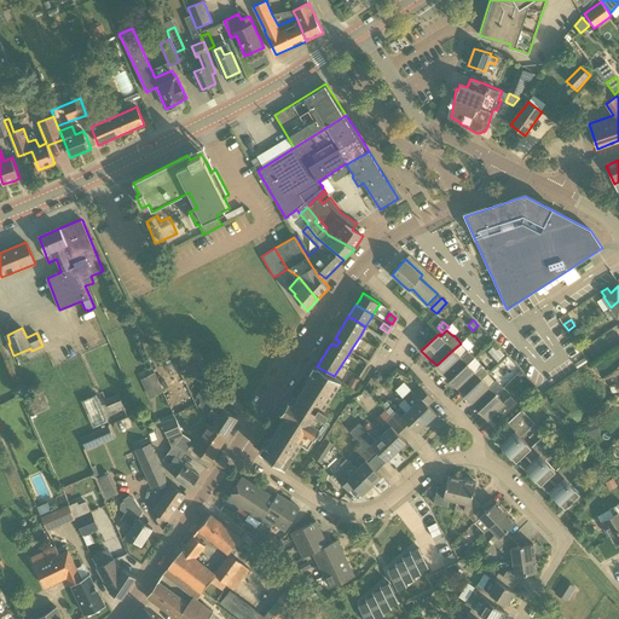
[(468,351),(461,357),(453,350),(437,365),(435,365),(445,376),(446,375),(450,380),(451,380),(468,364),(475,358),(468,351)]
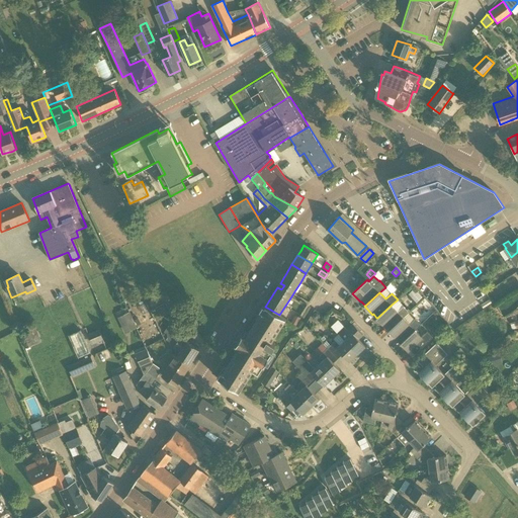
[(422,296),(419,292),(413,298),(416,301),(422,296)]
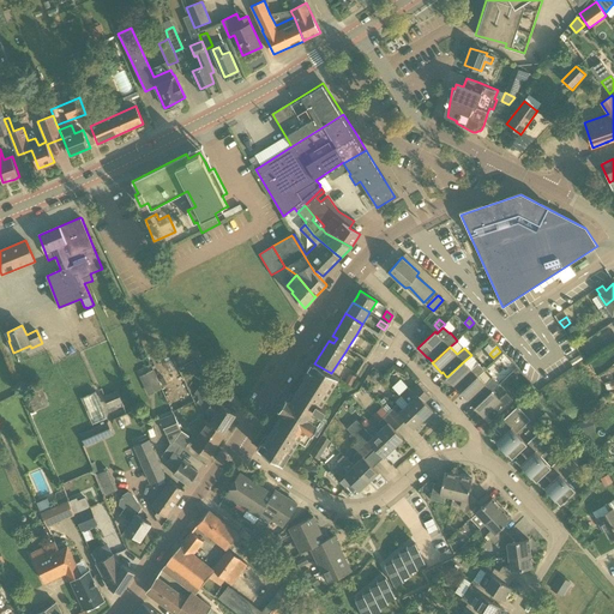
[(485,371),(479,362),(471,355),(464,361),(447,377),(446,377),(446,378),(456,387),(461,392),(477,377),(479,377),(485,371)]
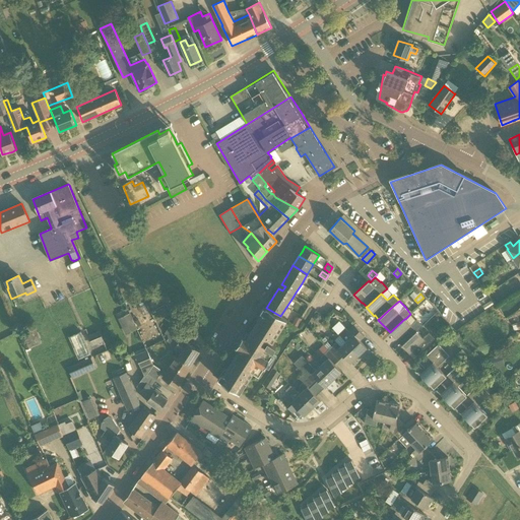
[(161,316),(168,313),(165,307),(158,310),(161,316)]
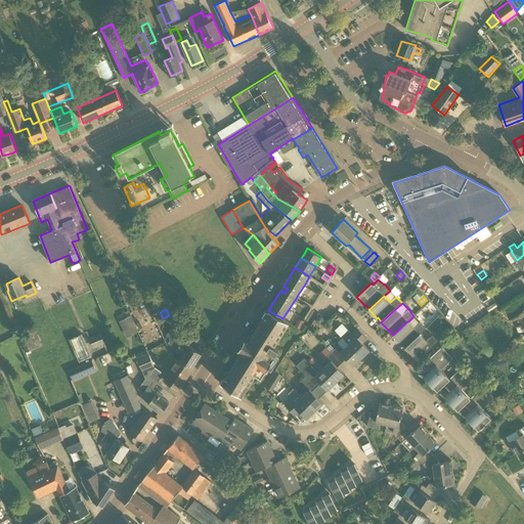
[(289,322),(282,318),(268,310),(266,309),(263,314),(265,316),(248,343),(245,340),(238,349),(243,351),(225,378),(223,376),(220,382),(242,396),(256,375),(261,379),(276,353),(275,352),(278,348),(274,346),(289,322)]
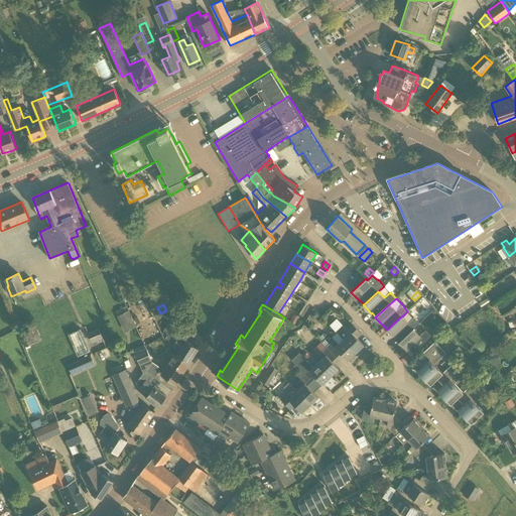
[(118,316),(123,327),(134,323),(129,311),(118,316)]
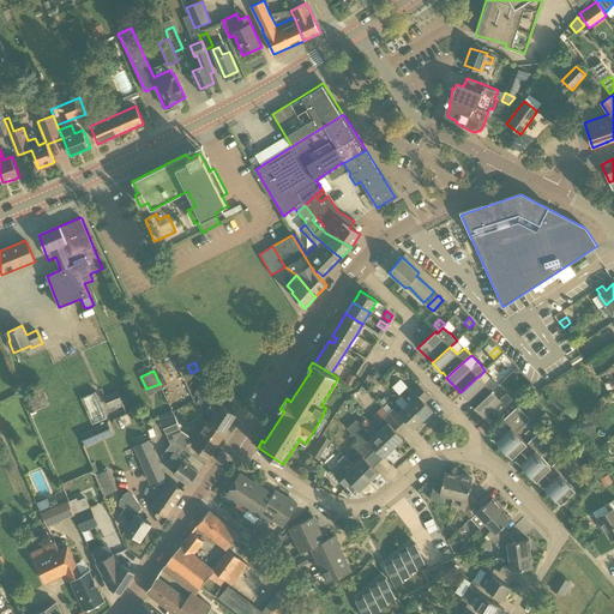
[(378,379),(380,375),(379,372),(375,371),(372,371),(371,374),(371,378),(374,380),(378,379)]
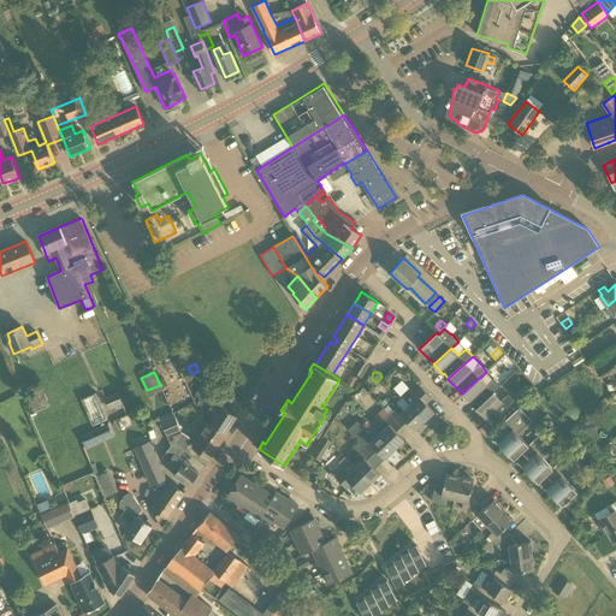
[(164,390),(172,386),(167,377),(160,380),(164,390)]
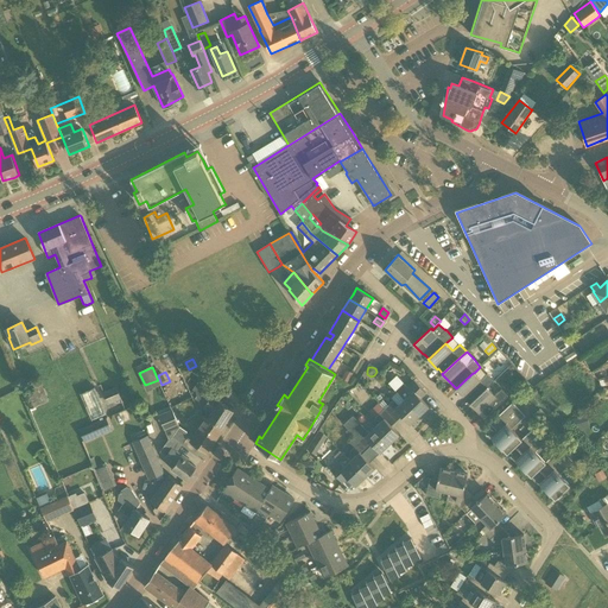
[(487,374),(481,381),(474,373),(473,373),(456,388),(466,399),(466,398),(470,403),(487,387),(487,388),(494,381),(487,374)]
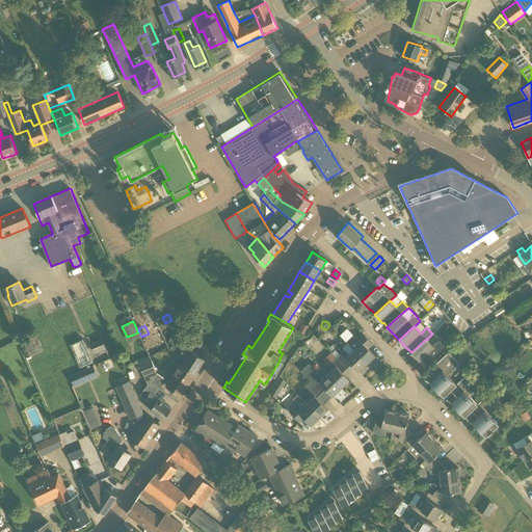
[(353,349),(367,364),(375,355),(369,348),(373,344),(363,333),(356,339),(353,335),(346,341),(354,349),(353,349)]
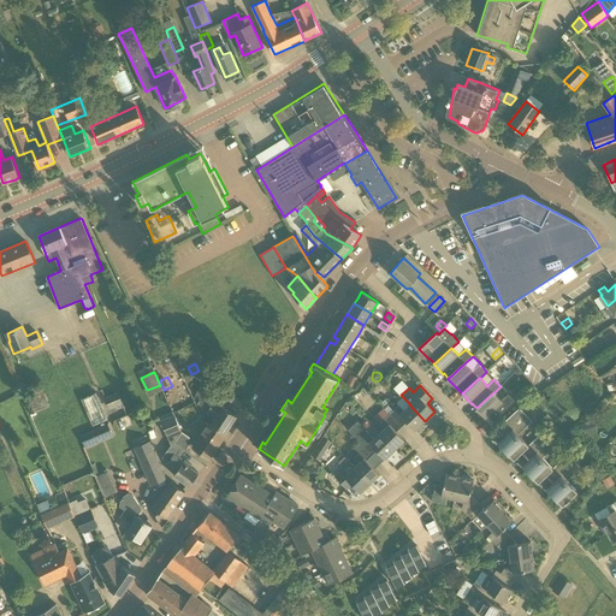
[(218,396),(212,391),(208,389),(202,398),(212,406),(207,413),(214,418),(209,424),(225,433),(237,415),(223,407),(221,407),(214,402),(218,396)]
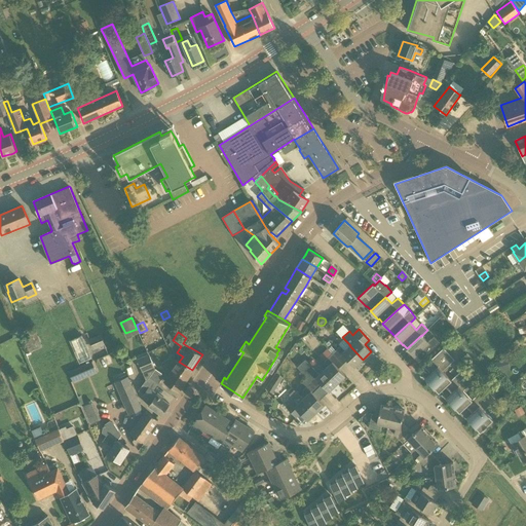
[(88,340),(92,351),(106,346),(102,335),(88,340)]
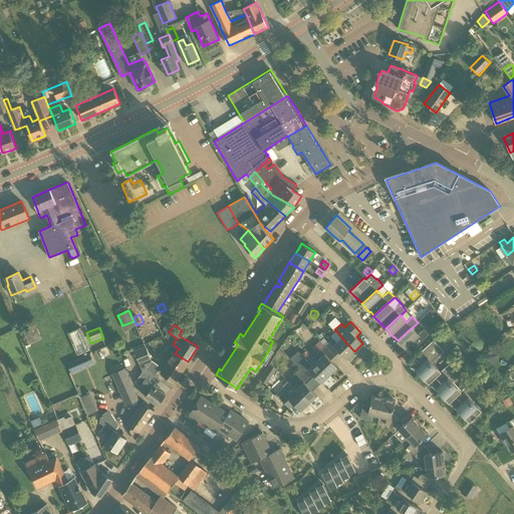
[(418,334),(412,328),(412,327),(398,340),(397,341),(405,349),(406,349),(410,353),(430,335),(424,329),(418,334)]
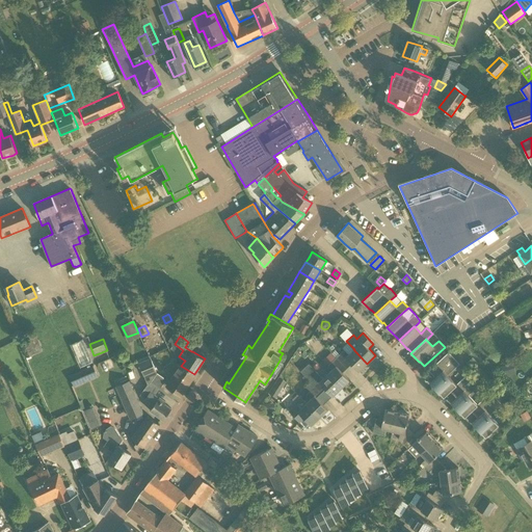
[(81,340),(72,344),(81,366),(91,362),(81,340)]
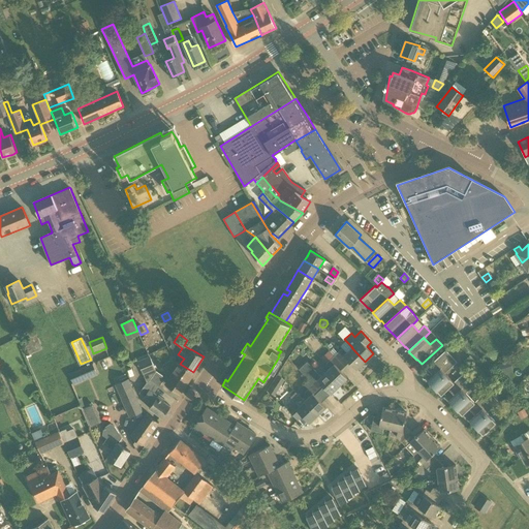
[(356,369),(365,362),(351,347),(347,352),(343,348),(337,353),(335,355),(345,367),(349,362),(356,369)]
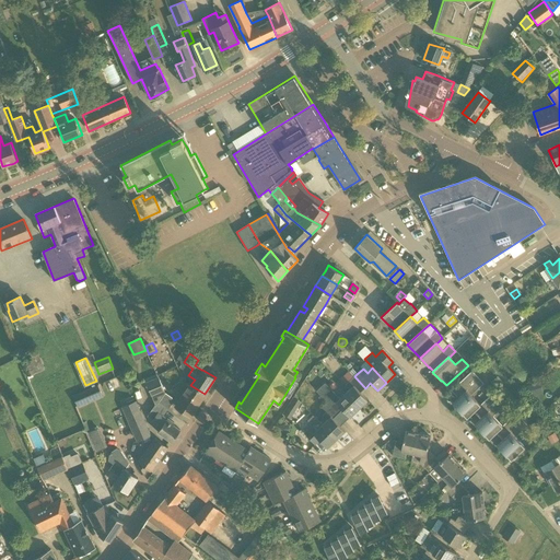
[(481,406),(480,405),(471,395),(483,383),(473,371),(452,391),(458,397),(453,403),(467,418),(474,412),(481,406)]
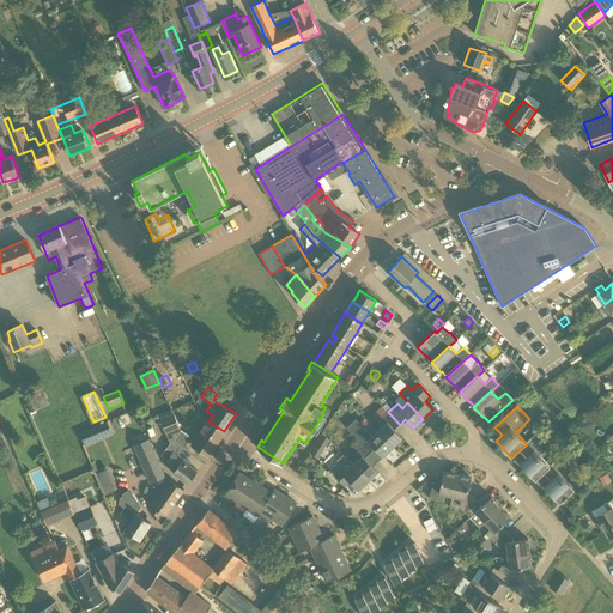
[(395,430),(400,425),(388,412),(378,420),(383,426),(378,431),(393,447),(402,438),(395,430)]
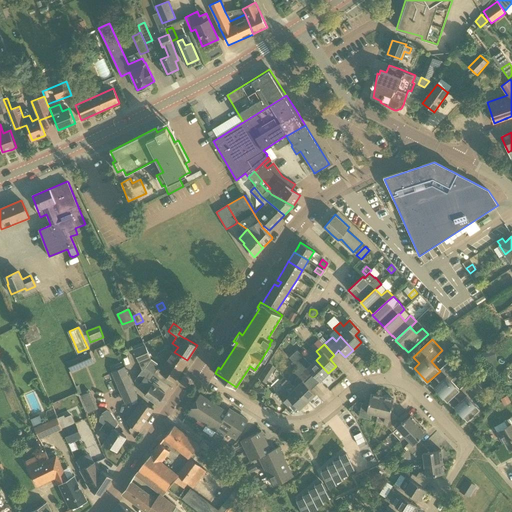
[(449,350),(455,356),(461,350),(455,344),(449,350)]
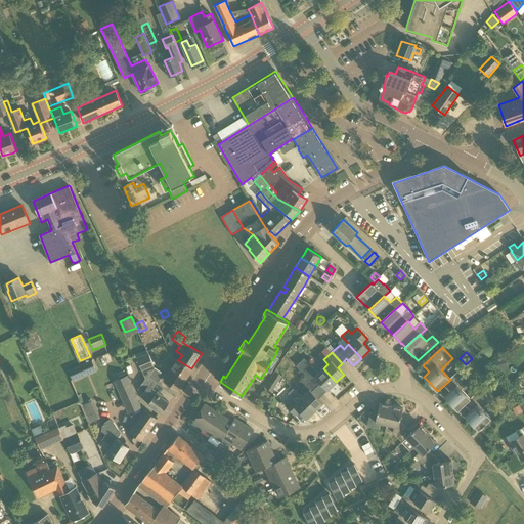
[(136,357),(142,370),(154,365),(148,353),(136,357)]
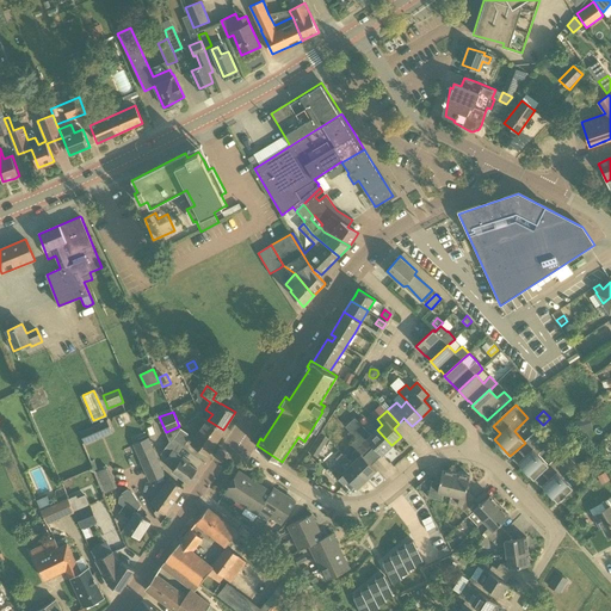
[(208,420),(204,417),(193,431),(198,433),(191,444),(207,456),(224,431),(223,430),(208,420)]
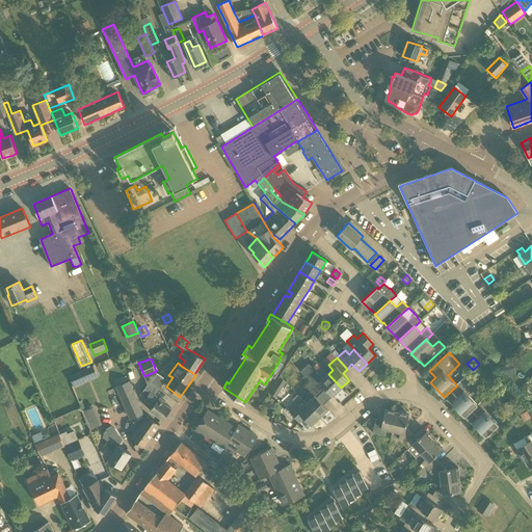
[(341,388),(328,374),(323,379),(309,364),(300,372),(311,382),(321,393),(325,389),(333,396),(341,388)]
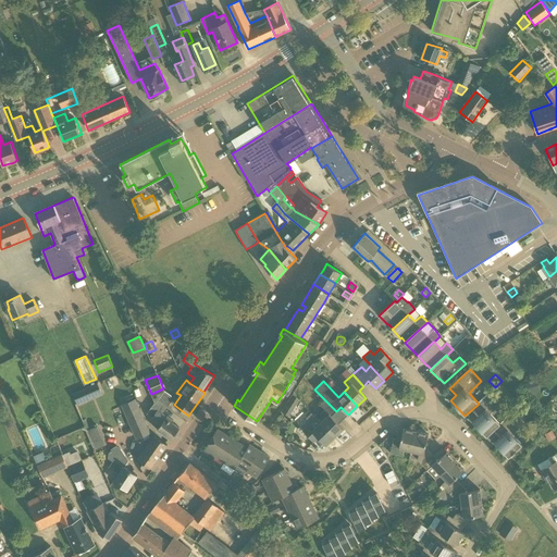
[(528,394),(536,391),(534,382),(524,385),(528,394)]
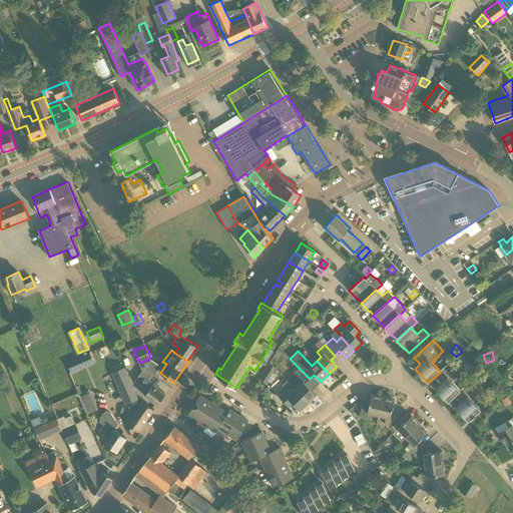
[(66,363),(71,373),(94,363),(89,353),(66,363)]
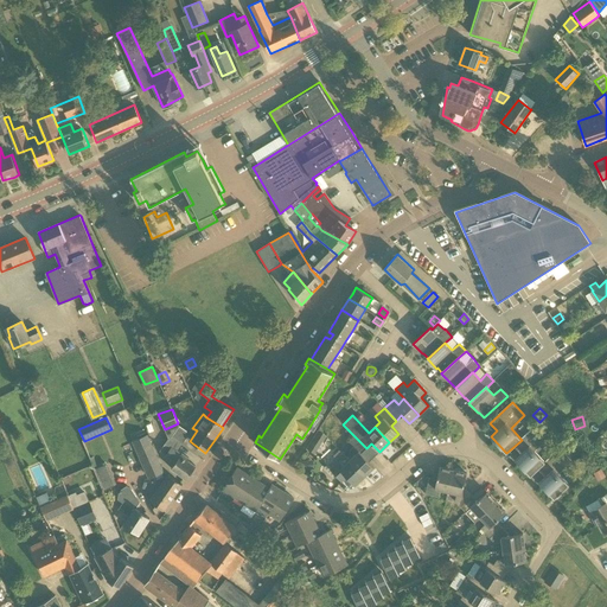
[(178,451),(183,443),(173,436),(180,427),(179,426),(178,423),(165,429),(167,435),(168,439),(160,451),(167,455),(177,462),(173,467),(187,479),(196,466),(189,461),(190,459),(178,451)]
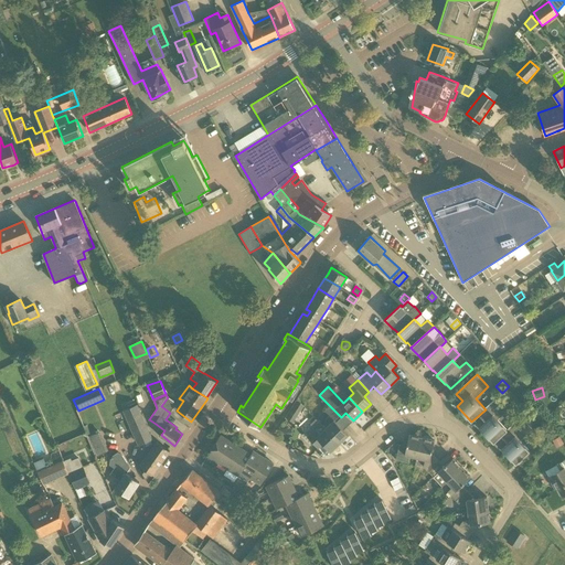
[(508,430),(507,430),(498,419),(511,407),(499,395),(484,408),(486,409),(478,416),(484,423),(479,427),(483,433),(493,444),(500,437),(508,430)]
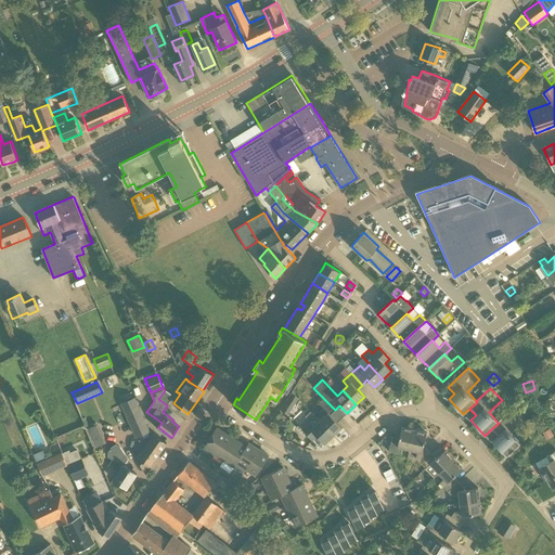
[(158,399),(167,405),(171,399),(171,395),(165,390),(158,399)]
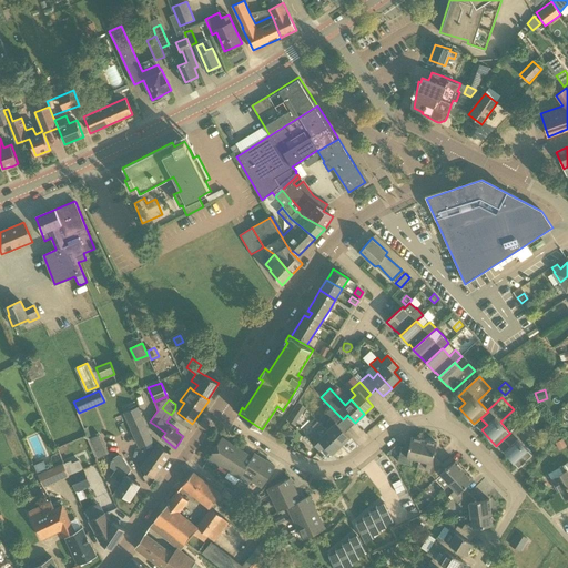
[(294,425),(301,415),(305,407),(300,404),(288,421),(294,425)]
